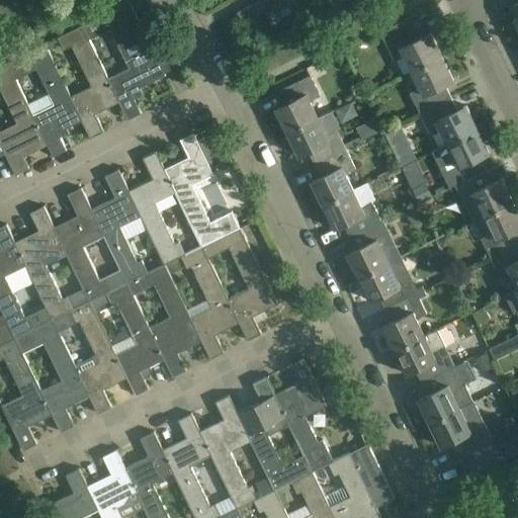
[(272,0),(281,18),(291,13),(287,5),(289,4),(286,0),(272,0)]
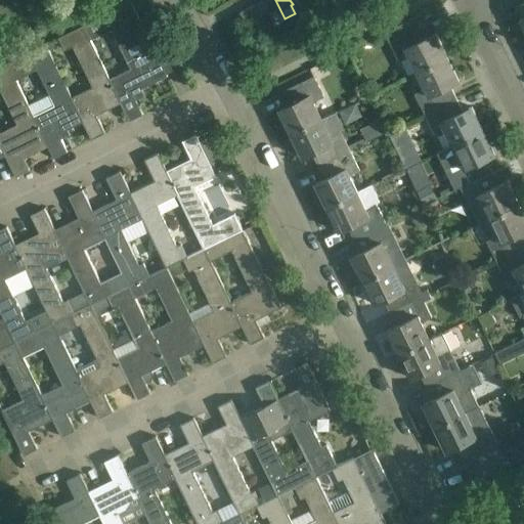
[(268,11),(262,1),(239,11),(246,23),(268,11)]
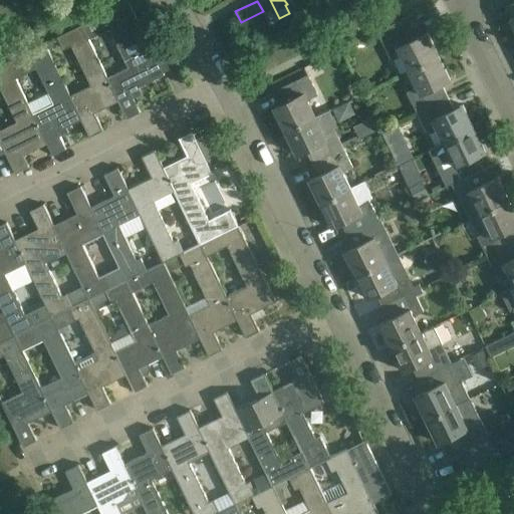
[(106,77),(117,100),(126,118),(140,112),(130,91),(164,74),(129,2),(97,17),(103,29),(108,27),(127,67),(106,77)]
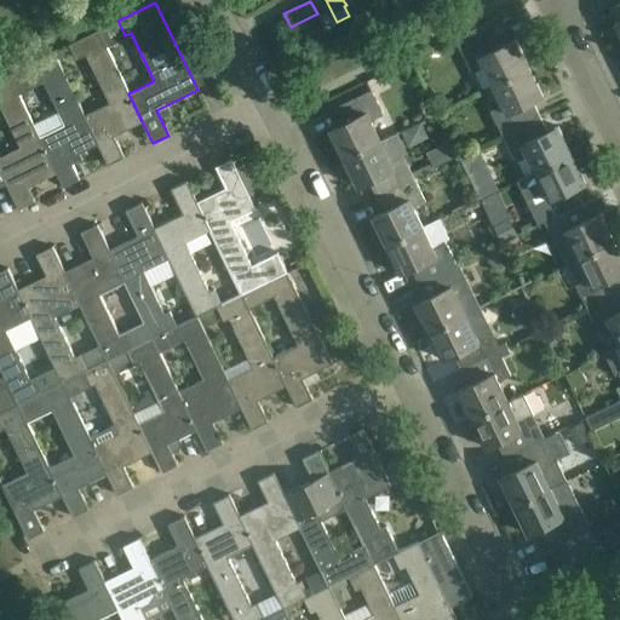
[(483,67),(493,86),(529,69),(515,39),(504,45),(493,19),(454,38),(471,73),(483,67)]
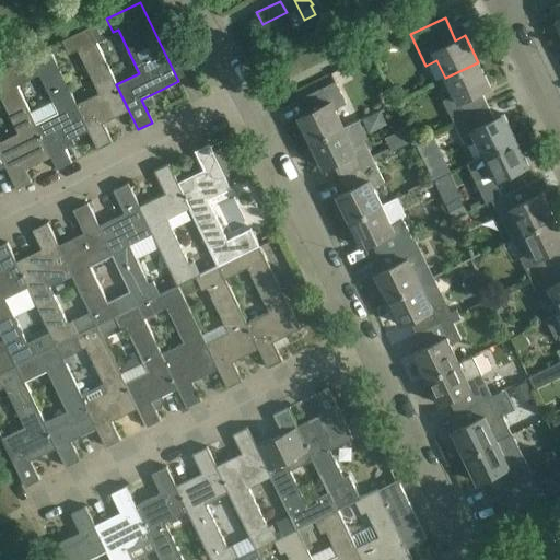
[(74,105),(88,129),(97,150),(113,142),(103,123),(128,109),(116,84),(88,27),(61,41),(69,54),(78,49),(98,93),(74,105)]
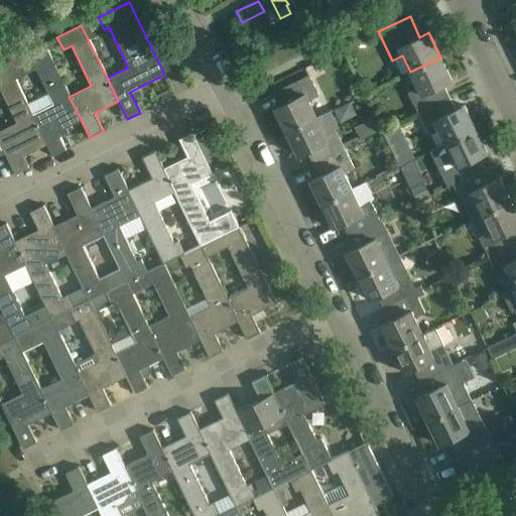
[(57,131),(81,119),(69,97),(43,43),(22,53),(28,66),(33,63),(53,105),(32,115),(46,144),(52,156),(67,149),(57,131)]
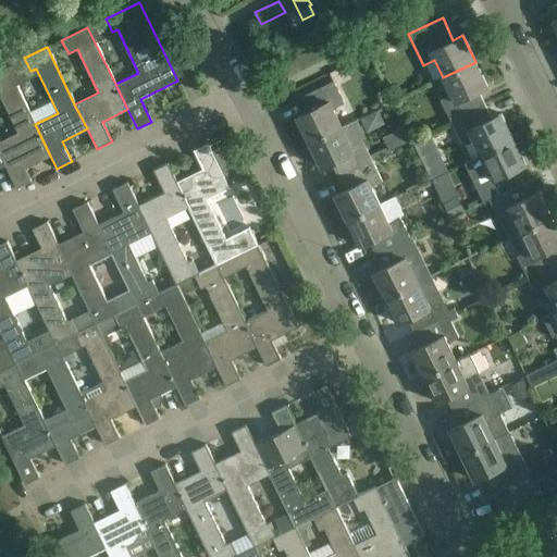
[(344,66),(348,75),(358,71),(354,61),(344,66)]
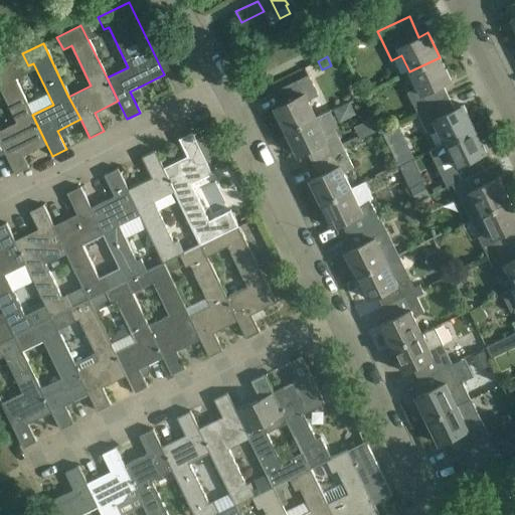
[(440,57),(409,71),(417,88),(407,93),(417,112),(449,97),(442,83),(451,79),(440,57)]
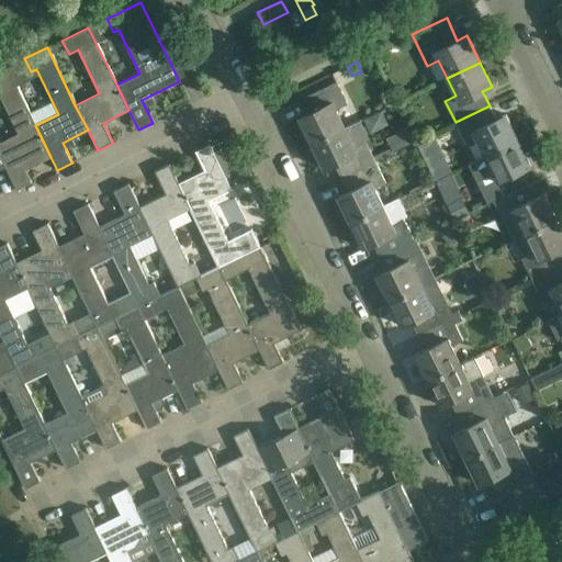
[(0,96),(19,134),(0,142),(0,155),(6,166),(17,190),(32,182),(22,163),(30,159),(33,166),(51,157),(35,125),(8,67),(0,70),(0,96)]
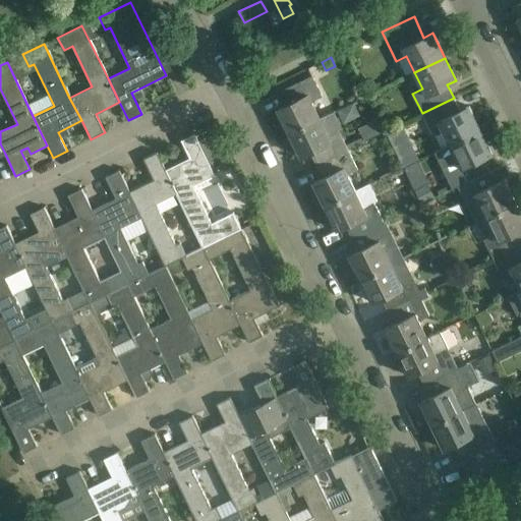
[(278,109),(290,133),(320,119),(311,102),(323,97),(321,94),(311,75),(280,91),(287,105),(278,109)]
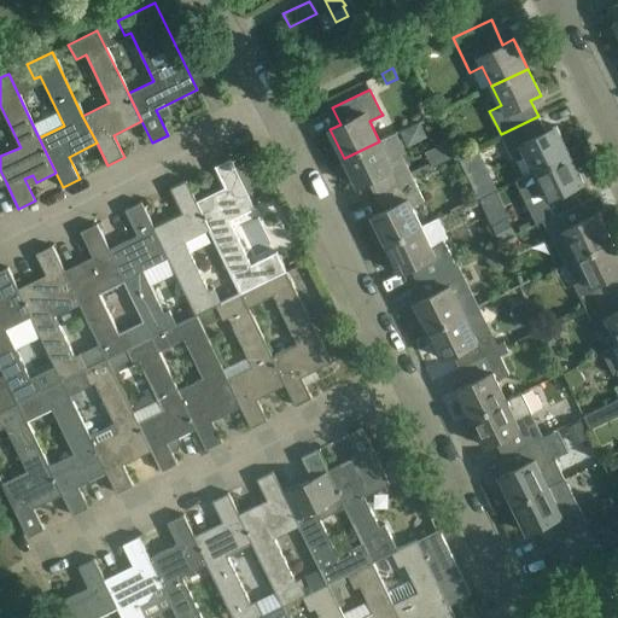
[(538,116),(501,134),(513,158),(524,153),(535,173),(571,156),(555,126),(546,130),(538,116)]
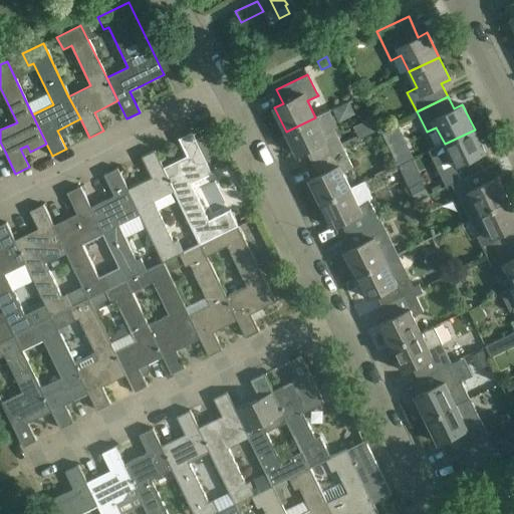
[(286,132),(297,155),(305,150),(312,163),(339,150),(343,148),(333,127),(337,125),(329,110),(315,117),(286,132)]
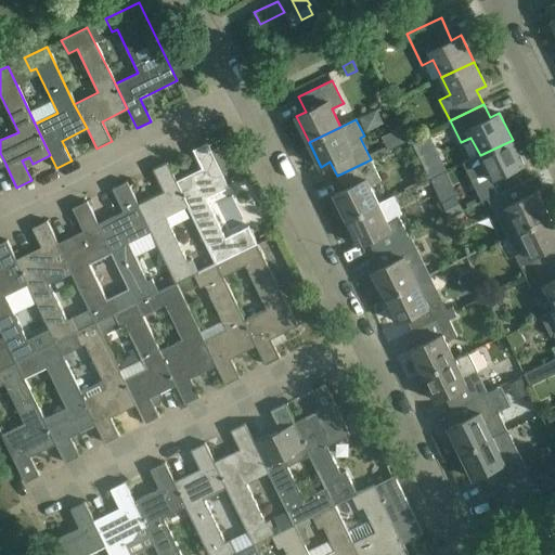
[(402,127),(382,136),(388,150),(409,139),(402,127)]
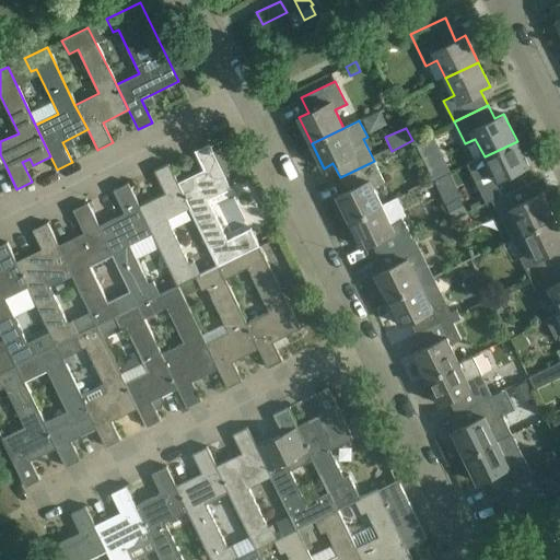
[(482,178),(493,201),(526,185),(518,170),(528,165),(517,141),(485,156),(492,173),(482,178)]
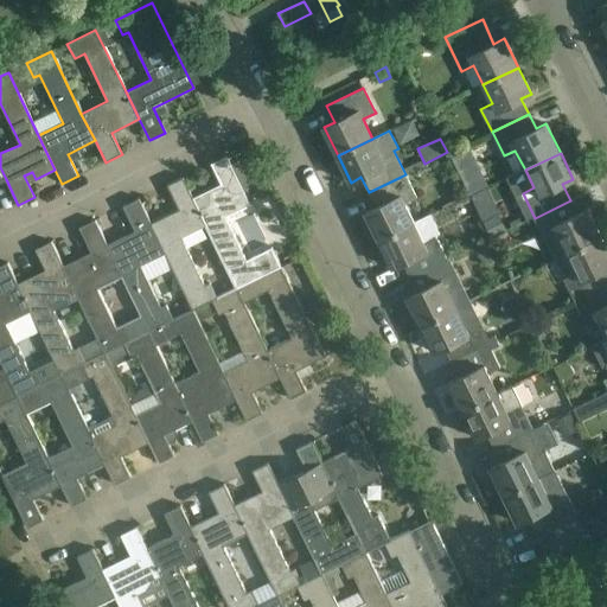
[(193,198),(206,227),(236,288),(281,267),(272,248),(247,260),(225,217),(250,204),(240,183),(231,165),(227,155),(211,164),(221,185),(193,198)]
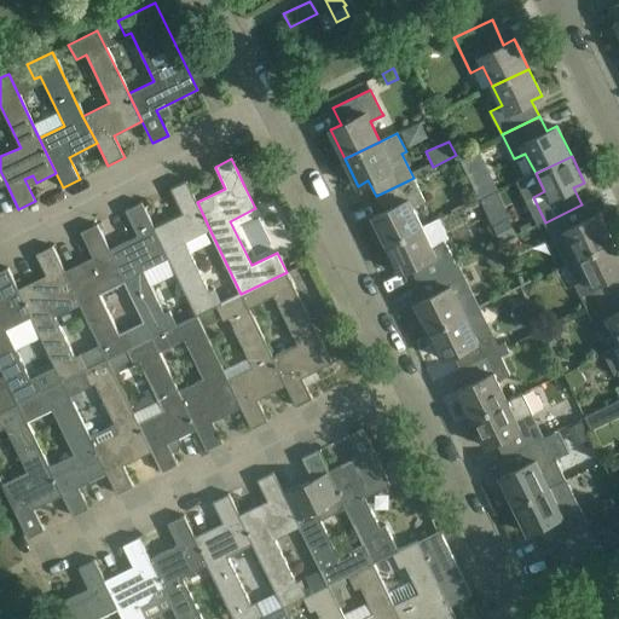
[(255,181),(246,163),(236,168),(244,186),(255,181)]
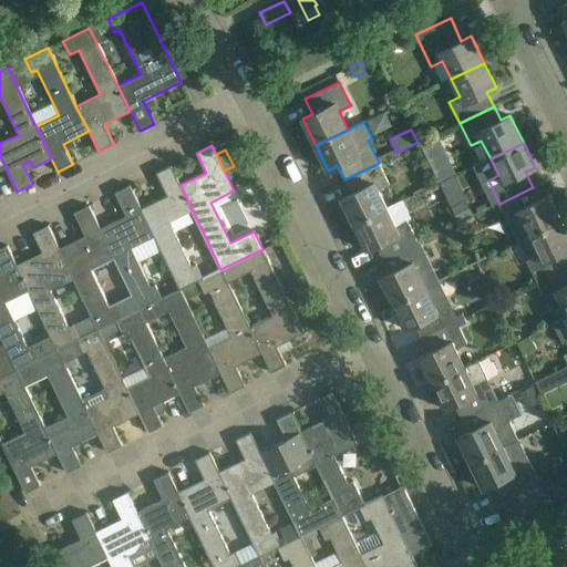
[(379,163),(344,179),(351,193),(341,198),(353,224),(387,208),(378,191),(389,185),(379,163)]
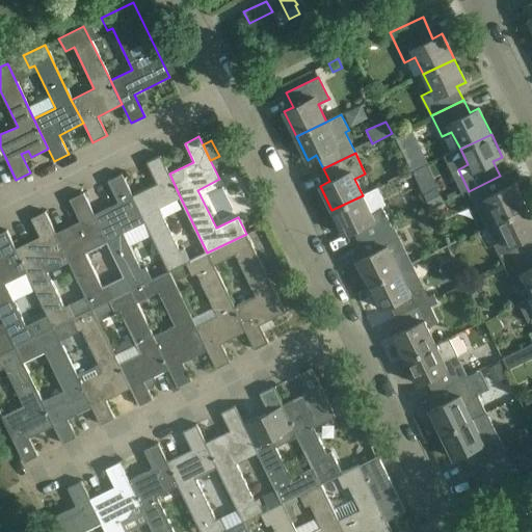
[(132,195),(143,218),(169,271),(185,264),(188,262),(182,251),(179,253),(158,210),(181,198),(169,174),(160,155),(147,162),(157,184),(132,195)]
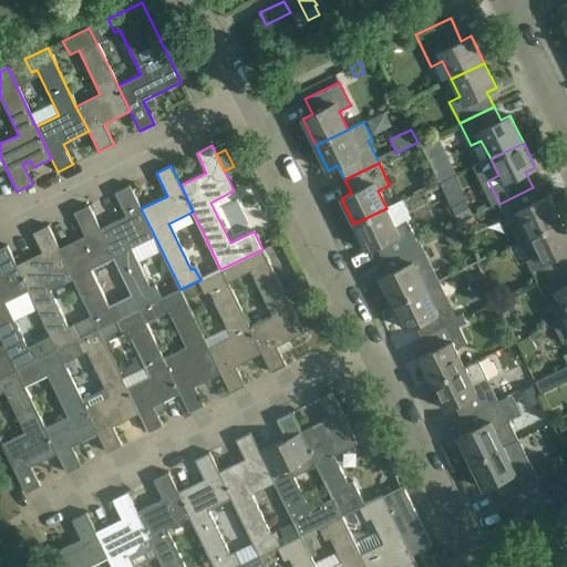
[(114,258),(138,310),(161,299),(154,287),(151,288),(129,244),(153,233),(141,208),(140,205),(130,185),(115,193),(124,213),(126,215),(100,228),(114,258)]
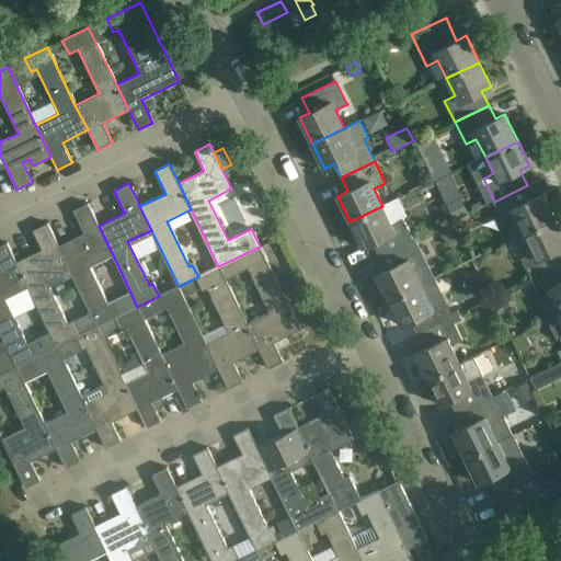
[(514,240),(524,235),(556,219),(544,193),(534,197),(527,185),(494,202),(514,240)]
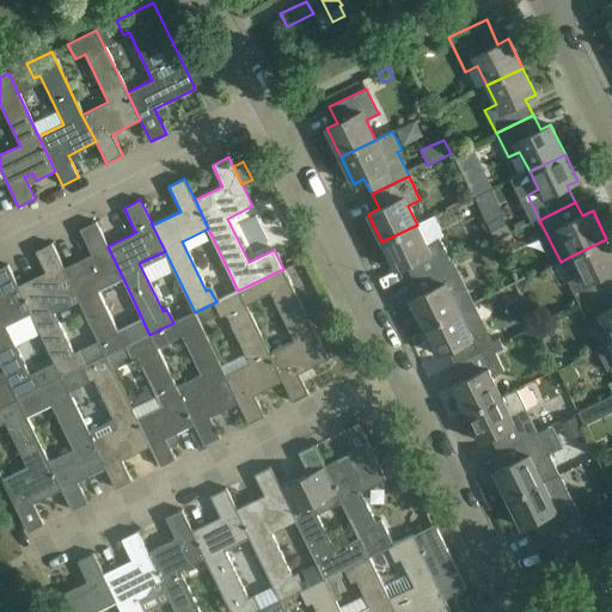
[(381,242),(396,270),(407,264),(414,280),(451,262),(439,238),(444,237),(434,216),(417,225),(408,230),(381,242)]
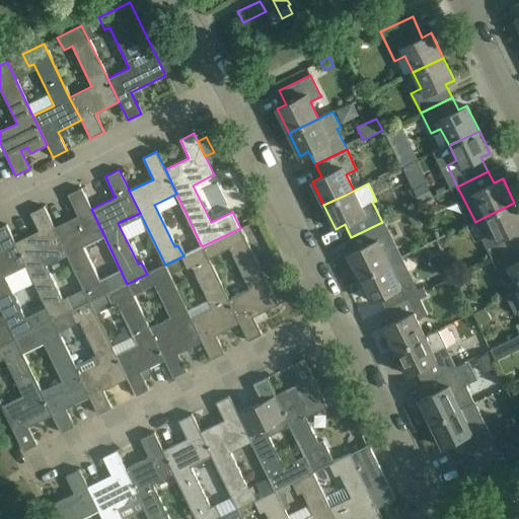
[(82,246),(104,236),(91,209),(81,188),(68,195),(78,215),(54,227),(65,249),(90,302),(105,294),(109,292),(104,281),(99,283),(82,246)]
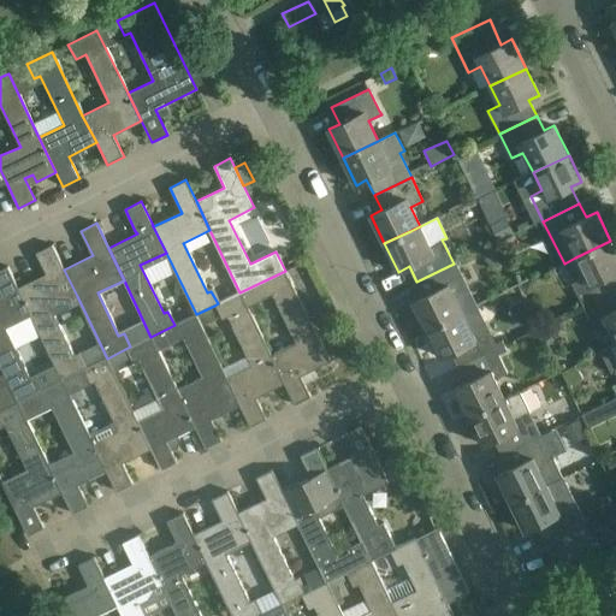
[(615,252),(610,241),(575,258),(585,278),(574,283),(586,307),(615,292),(615,278),(614,273),(615,271),(615,252)]
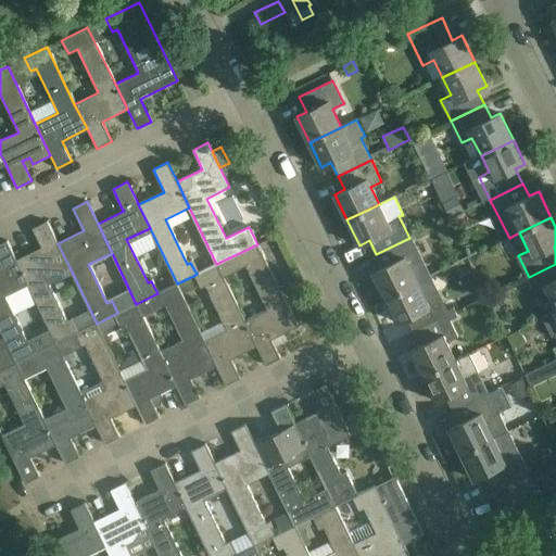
[(49,329),(57,343),(77,332),(72,321),(68,323),(47,279),(70,267),(58,243),(57,240),(47,220),(33,228),(41,248),(16,260),(28,287),(49,329)]
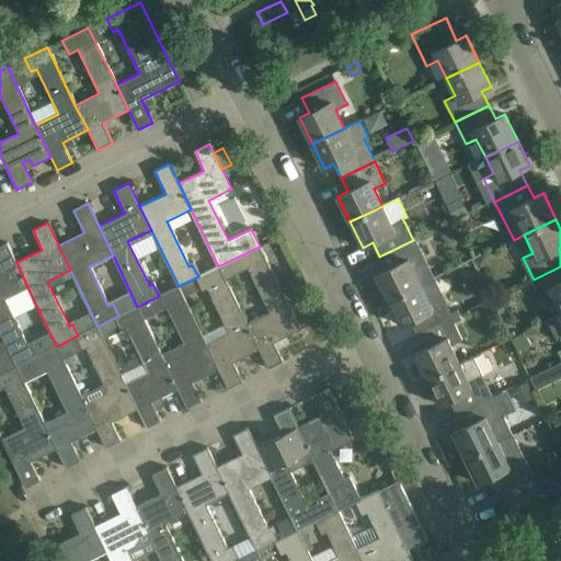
[(413,240),(379,256),(386,270),(376,275),(389,300),(422,285),(413,267),(424,262),(413,240)]
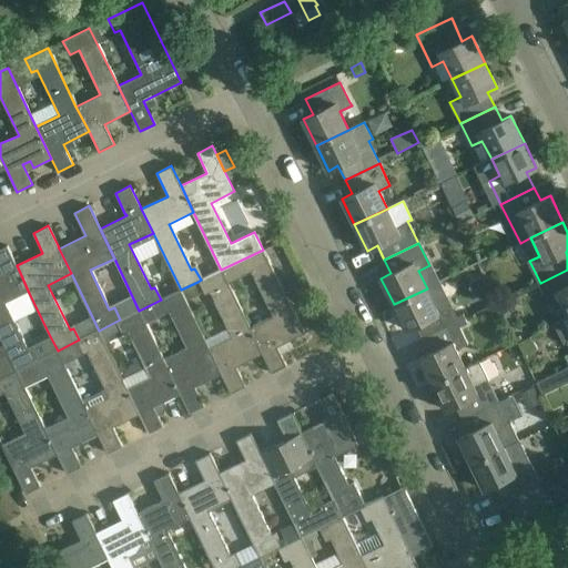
[(16,371),(33,362),(38,361),(31,348),(29,350),(6,304),(29,293),(17,265),(7,246),(0,249),(0,269),(2,273),(0,273),(0,338),(2,344),(3,346),(16,371)]
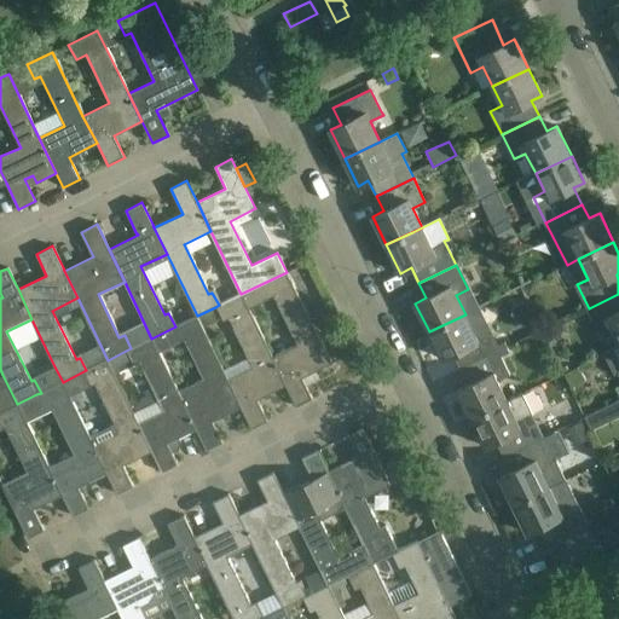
[(287,272),(241,294),(249,311),(273,299),(296,346),(272,357),(285,385),(296,406),(312,399),(302,377),(330,363),(330,364),(331,364),(287,272)]
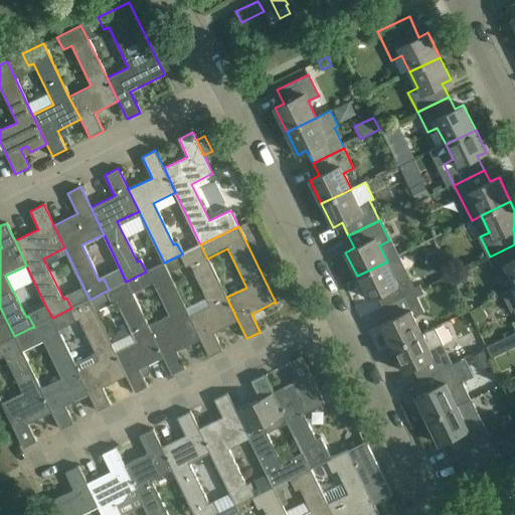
[(444,234),(436,238),(440,246),(445,244),(446,239),(444,234)]
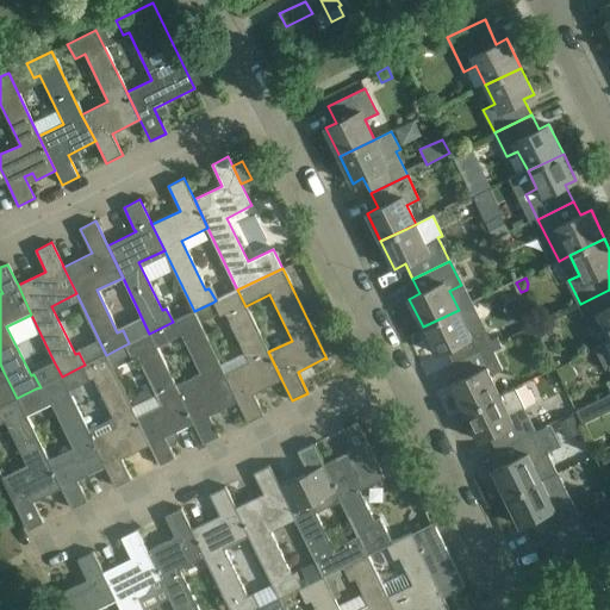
[(237,290),(216,300),(212,303),(219,317),(225,313),(248,362),(224,374),(237,400),(248,422),(263,415),(254,393),(281,379),(267,353),(246,306),(237,290)]
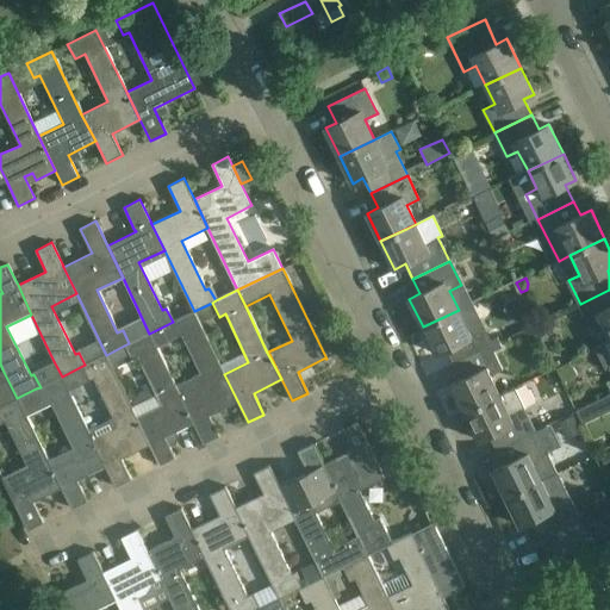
[(602,322),(609,337),(609,290),(580,304),(591,327),(602,322)]
